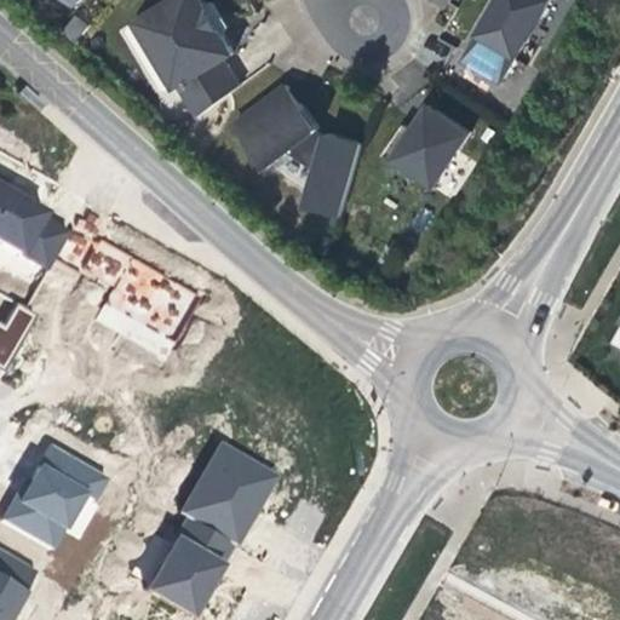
[(177,87),(179,86),(225,59),(235,53),(216,21),(204,0),(171,0),(137,21),(177,87)]
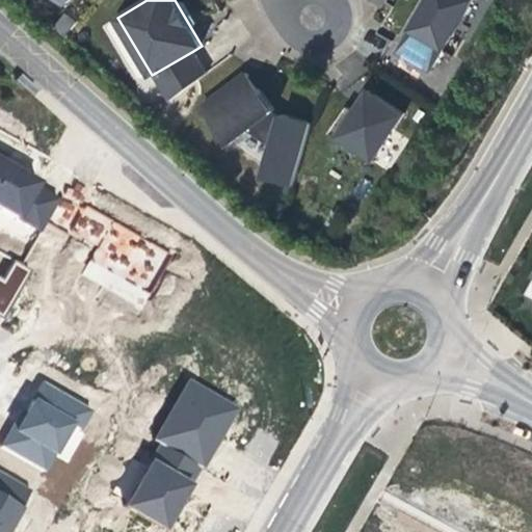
[(426,12),(422,10),(398,52),(432,72),(473,0),(429,0),(432,1),(426,12)]
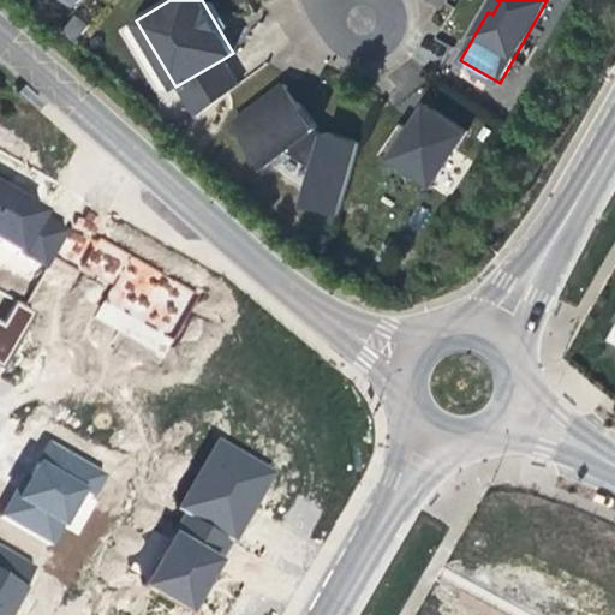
[(500,1),(496,0),(495,0),(491,6),(488,12),(493,15),(500,1)]
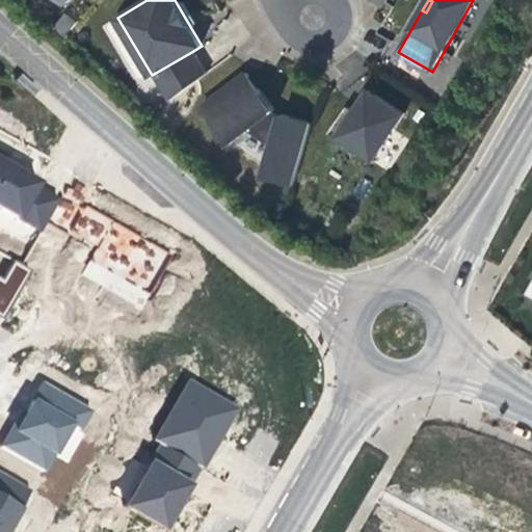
[(152,75),(117,18),(113,25),(142,75),(152,75)]
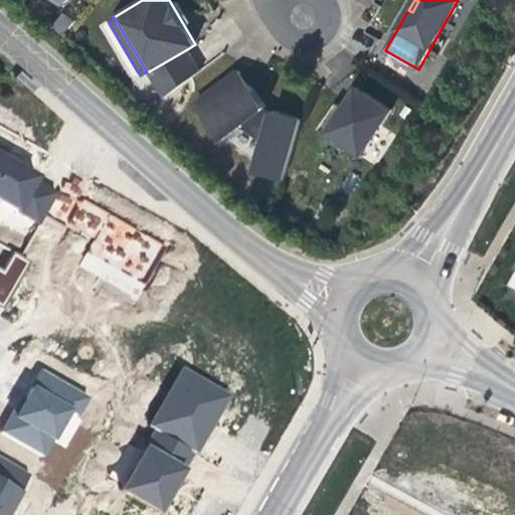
[(187,49),(149,71),(165,98),(203,75),(187,49)]
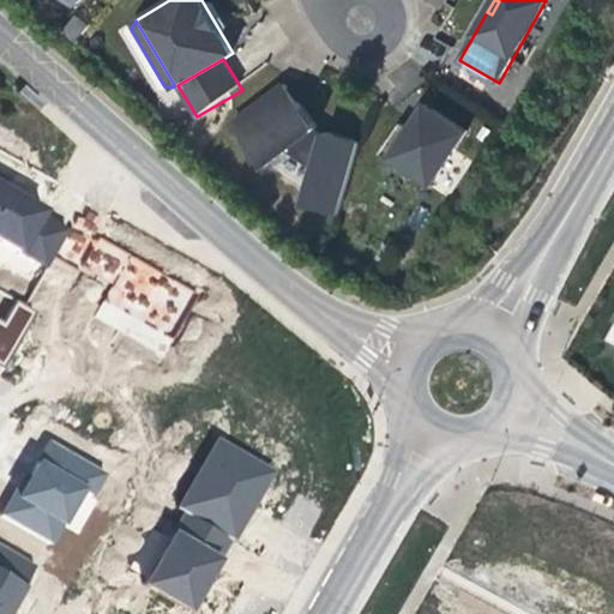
[(292,148),(308,134),(317,127),(299,103),(284,84),(233,124),(266,167),(292,148)]
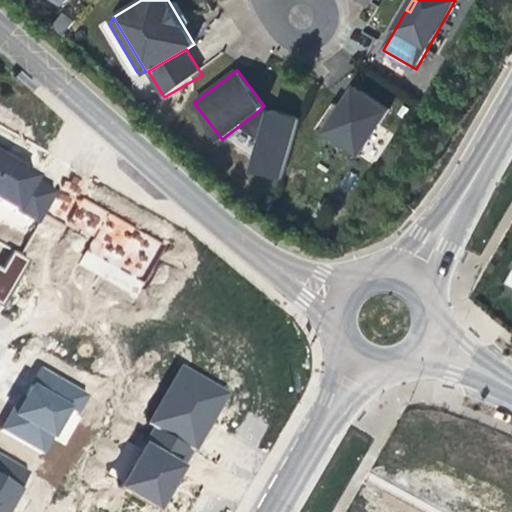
[(351,94),(346,102),(351,105),(361,89),(357,86),(351,94)]
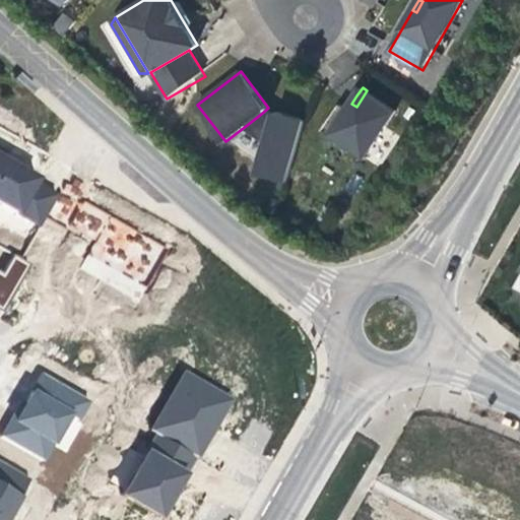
[(351,104),(350,103),(347,109),(339,104),(322,129),(365,158),(366,157),(365,156),(375,141),(369,138),(379,123),(385,127),(396,111),(367,90),(356,107),(351,104)]
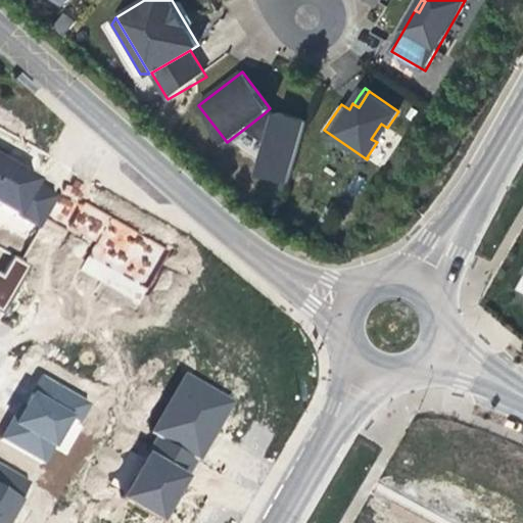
[(278,112),(275,122),(270,140),(259,174),(288,182),(306,121),(278,112)]
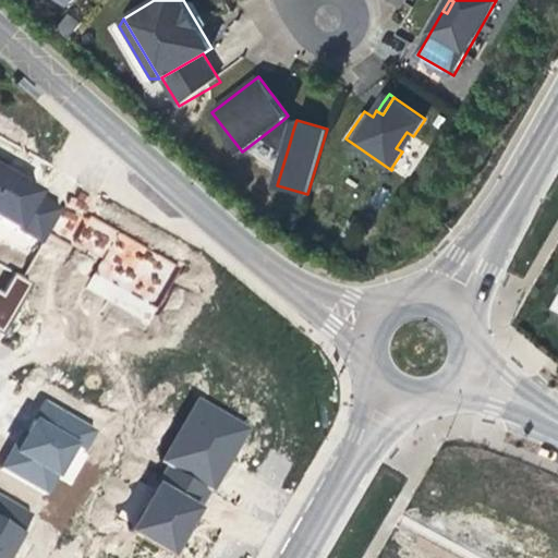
[(293,130),(280,122),(265,134),(288,149),(293,130)]
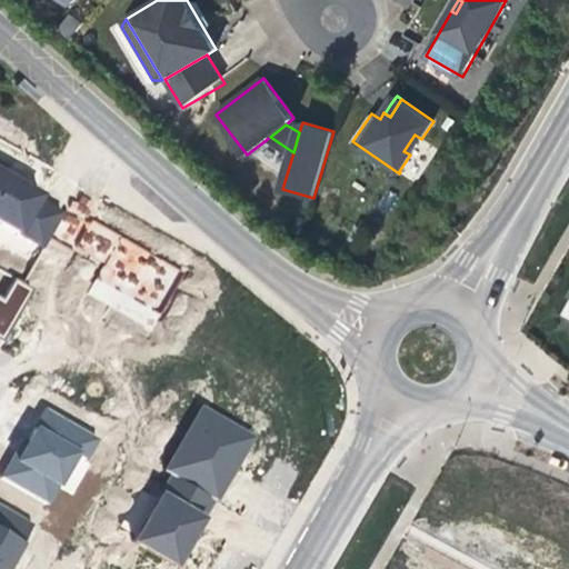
[(0,223),(41,249),(48,238),(61,215),(37,200),(40,195),(17,181),(15,186),(3,179),(6,176),(3,166),(0,163),(0,223)]
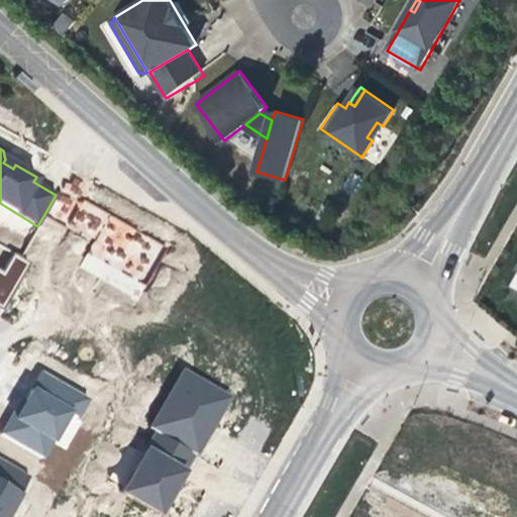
[(15,165),(5,160),(3,163),(13,169),(15,165)]
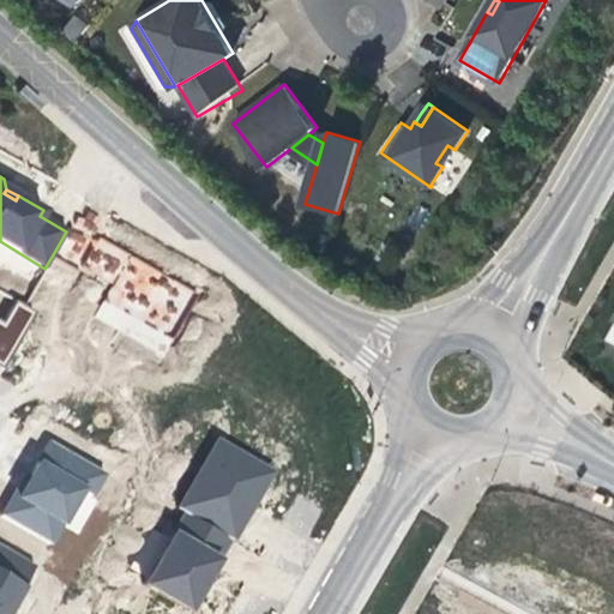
[(96,240),(70,226),(66,232),(52,257),(79,272),(83,266),(114,284),(104,301),(173,341),(199,295),(98,236),(96,240)]
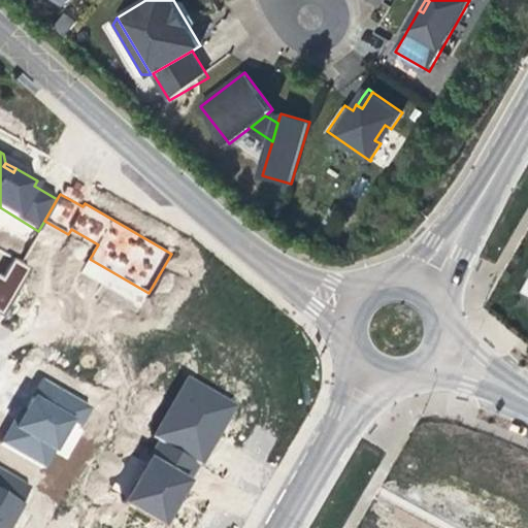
[(0,317),(0,318),(29,269),(11,259),(0,277),(0,317)]
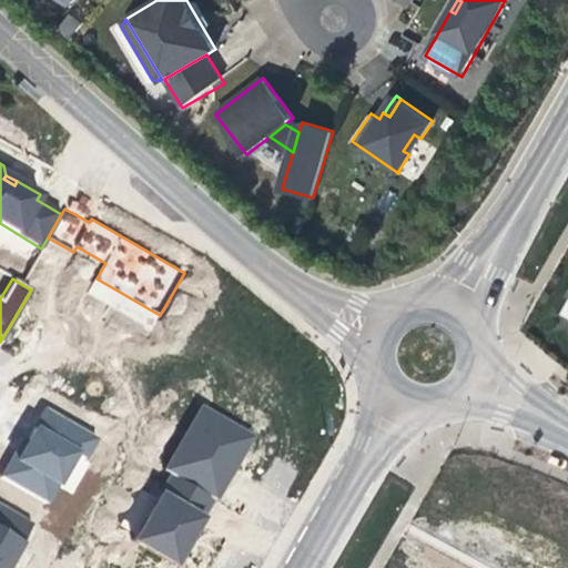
[(160,315),(97,279),(89,293),(152,328),(160,315)]
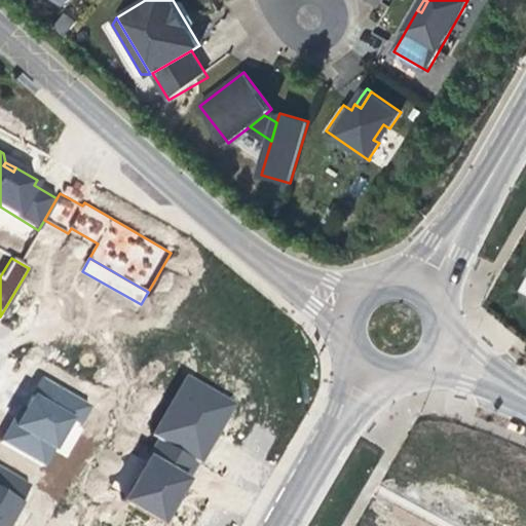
[(185,377),(151,436),(157,440),(195,461),(197,463),(231,405),(185,377)]
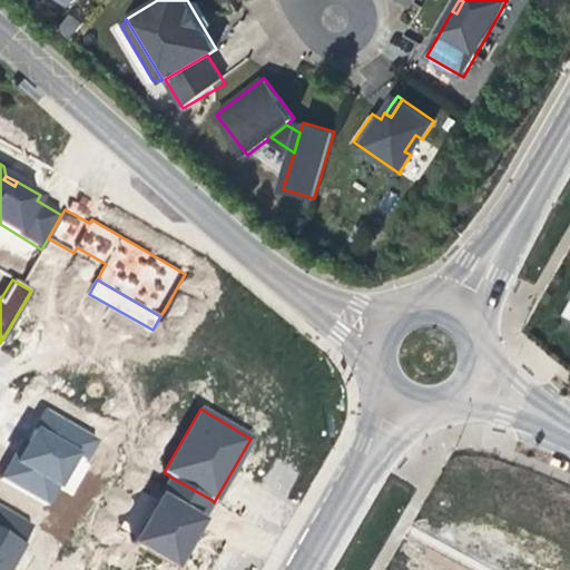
[(96,439),(45,410),(21,451),(18,450),(0,479),(45,504),(75,452),(85,459),(96,439)]
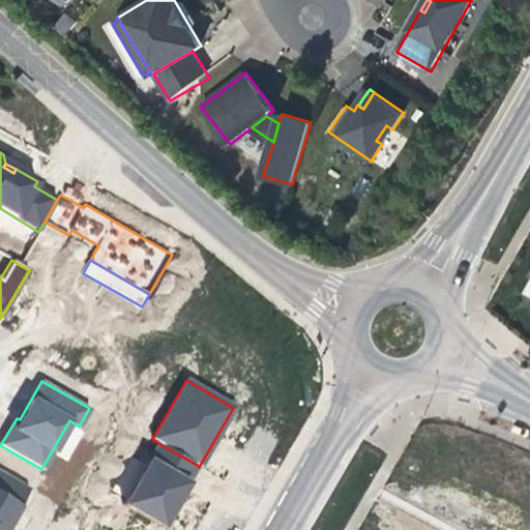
[(121,424),(113,420),(107,431),(115,435),(121,424)]
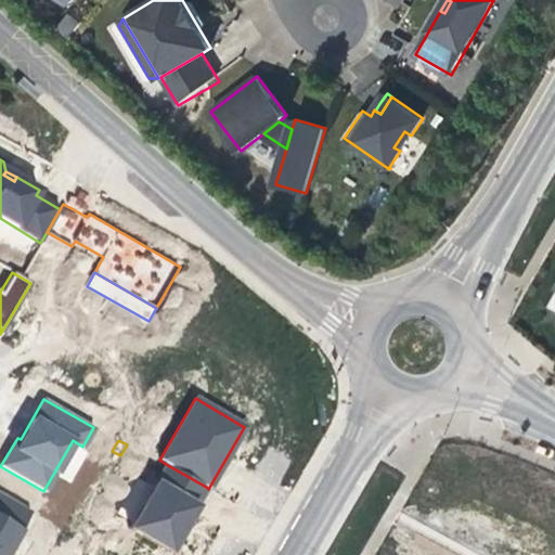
[(206,487),(166,464),(128,528),(168,552),(206,487)]
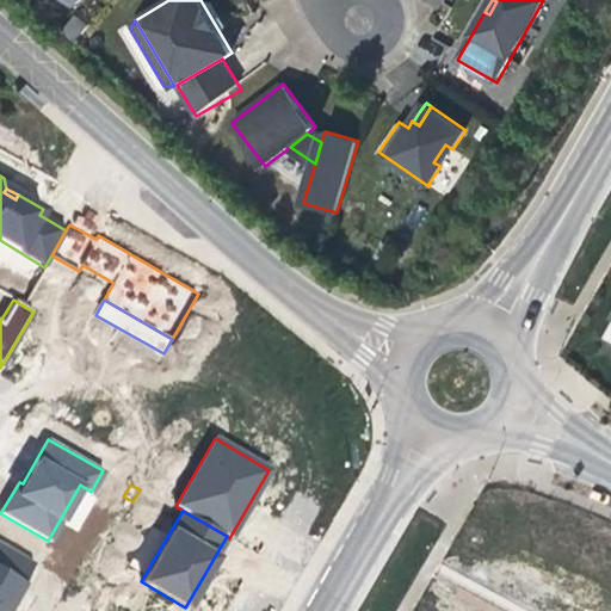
[(0,610),(5,610),(34,562),(0,542),(0,610)]
